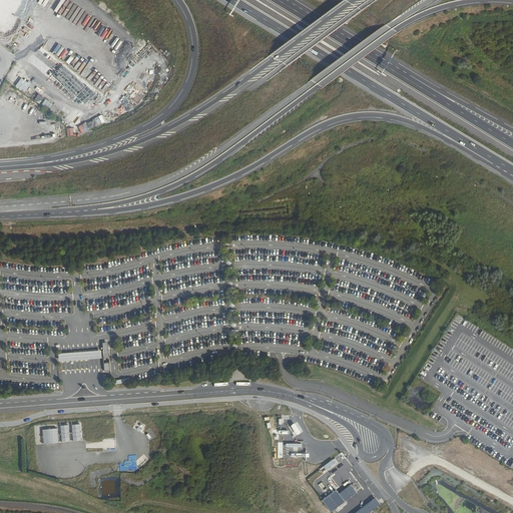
[(16,51),(20,45),(13,41),(9,47),(16,51)]
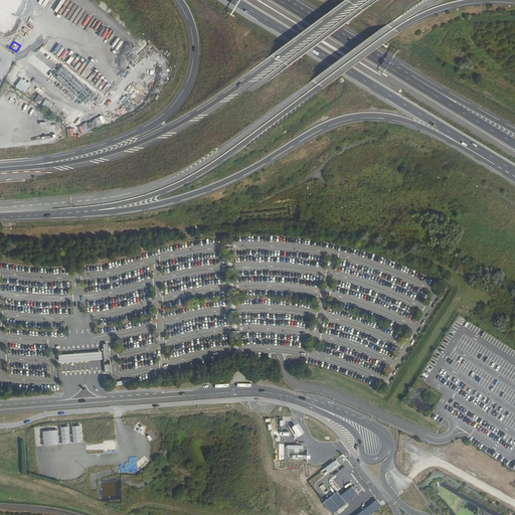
[(61,65),(64,60),(57,56),(54,62),(61,65)]
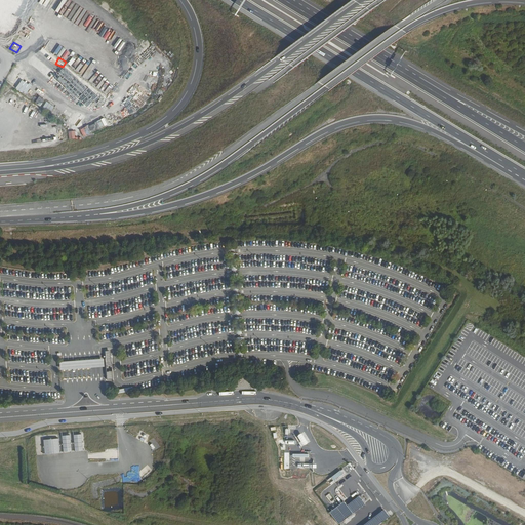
[(15,88),(25,95),(32,86),(22,79),(15,88)]
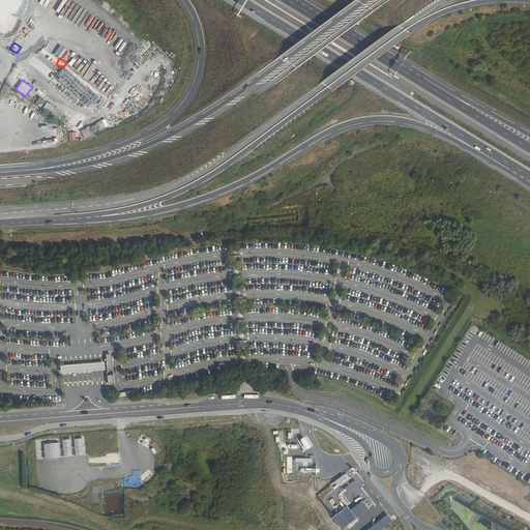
[(38,97),(34,105),(40,108),(45,99),(38,97)]
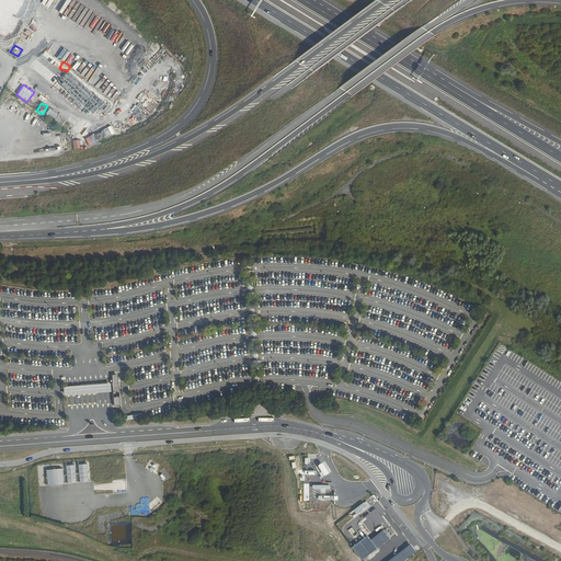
[(49,109),(45,115),(53,121),(58,114),(49,109)]
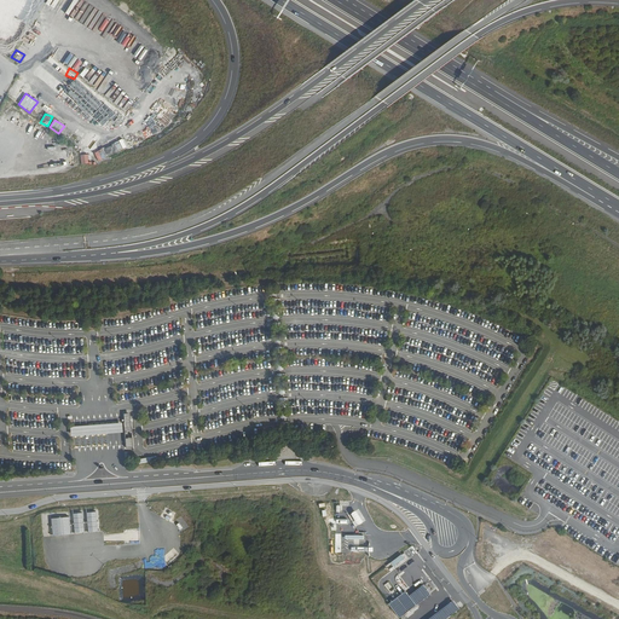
[(100,158),(122,149),(119,140),(97,150),(100,158)]
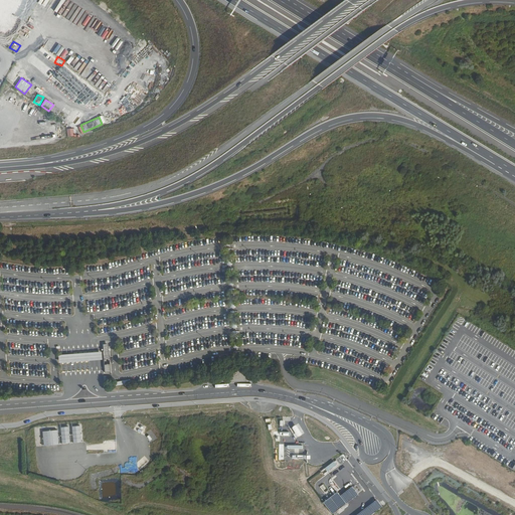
[(102,352),(57,355),(58,363),(103,360),(102,352)]
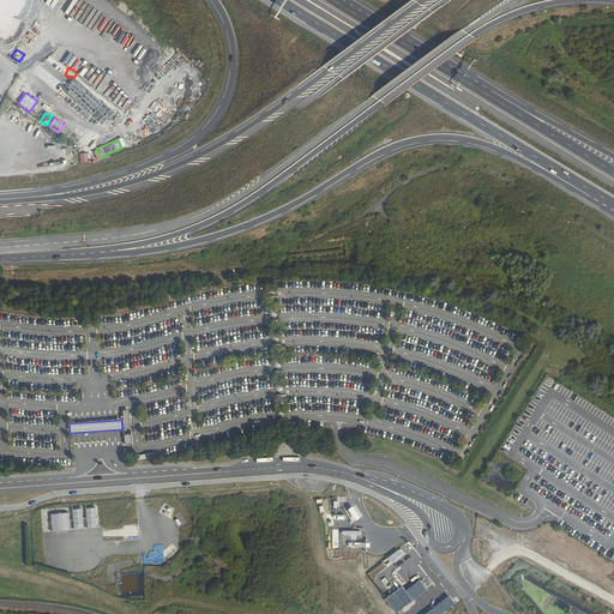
[(95,507),(84,509),(86,528),(96,527),(95,507)]
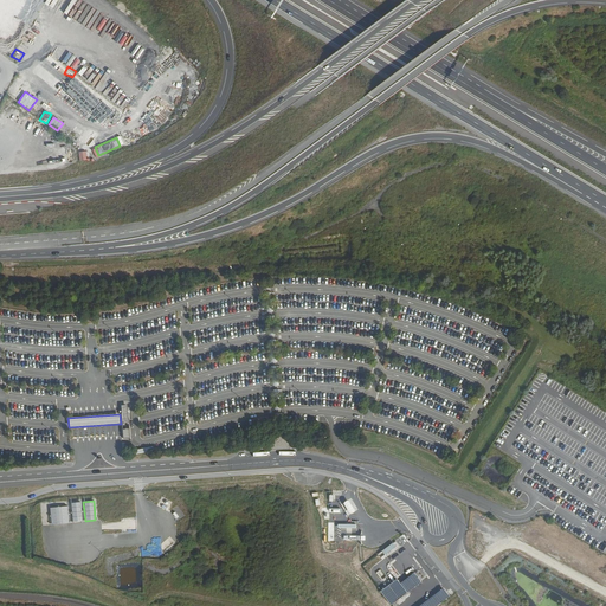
[(71,502),(71,522),(81,522),(81,502),(71,502)]
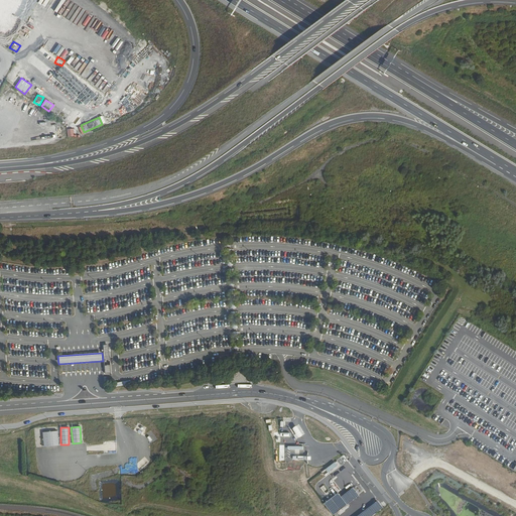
[(42,446),(58,446),(57,431),(42,431),(42,446)]
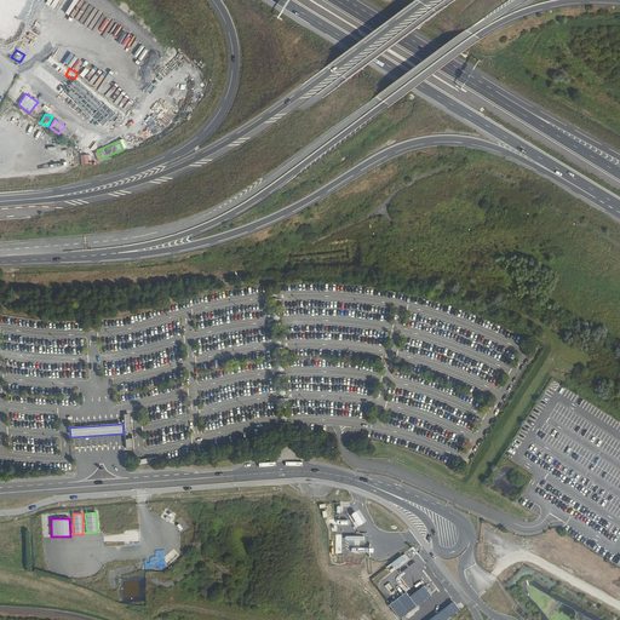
[(402,556),(390,562),(392,567),(405,561),(402,556)]
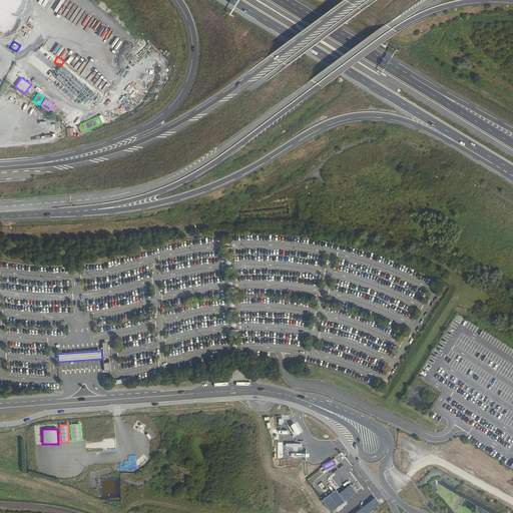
[(330,512),(356,493),(350,485),(338,493),(336,490),(322,500),(330,512)]
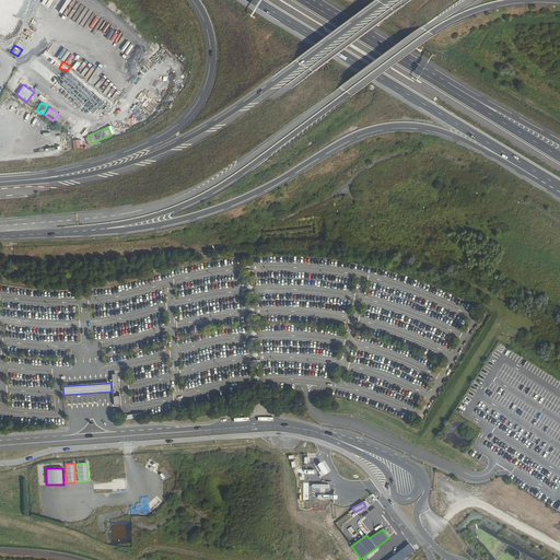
[(409,544),(386,559),(404,559),(416,551),(409,544)]
